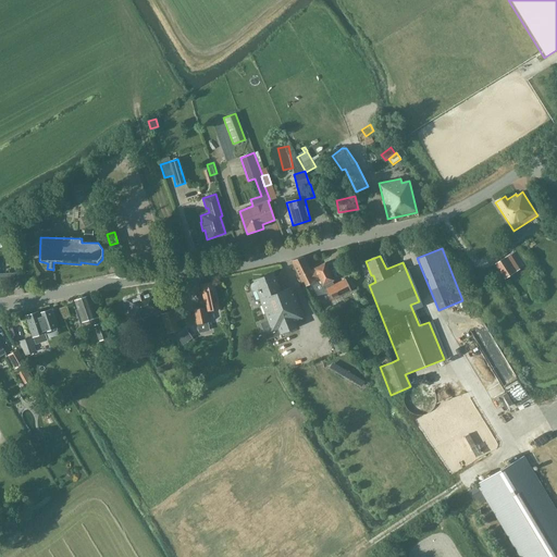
[(331,301),(350,291),(344,280),(333,285),(332,281),(333,281),(323,262),(313,268),(313,270),(311,271),(304,257),(291,261),(302,287),(305,286),(310,297),(326,294),(331,301)]
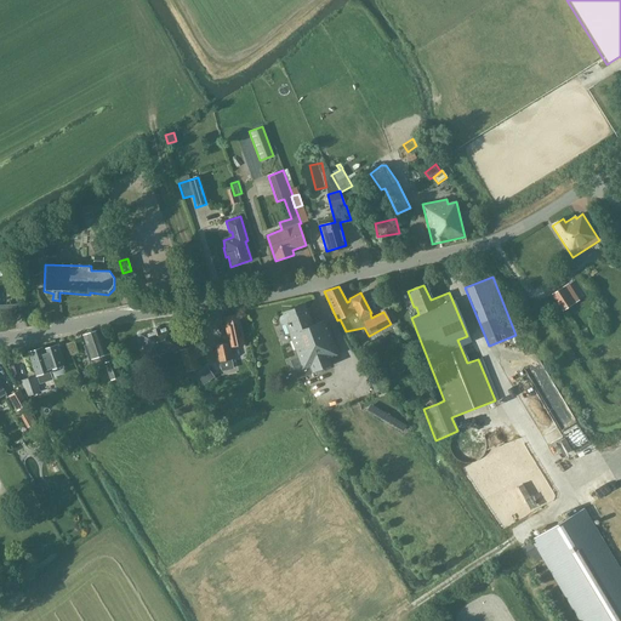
[(552,294),(563,311),(573,305),(562,288),(552,294)]
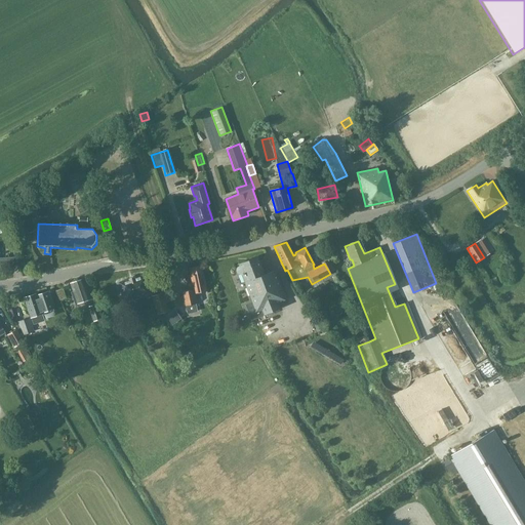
[(277,303),(286,299),(275,270),(264,275),(256,257),(237,265),(255,313),(261,311),(264,316),(280,309),(277,303)]
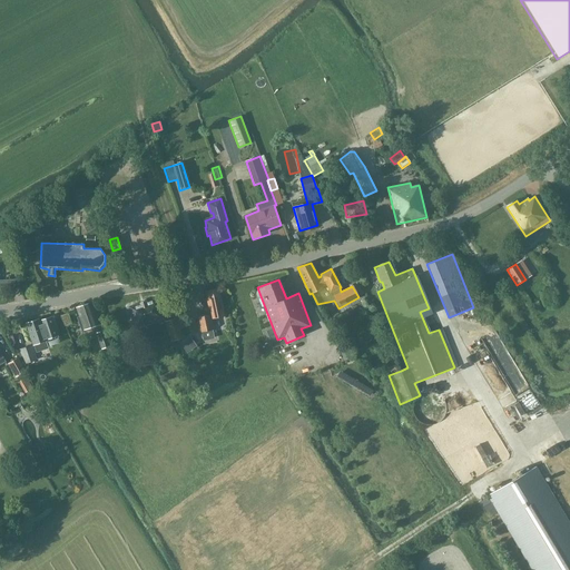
[(210,320),(224,316),(218,288),(205,292),(209,315),(198,317),(199,322),(194,323),(195,332),(200,331),(202,333),(214,330),(210,320)]
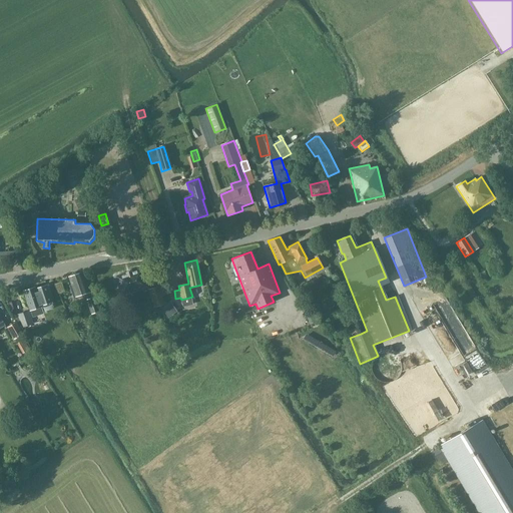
[(121,296),(147,288),(141,268),(115,277),(121,296)]
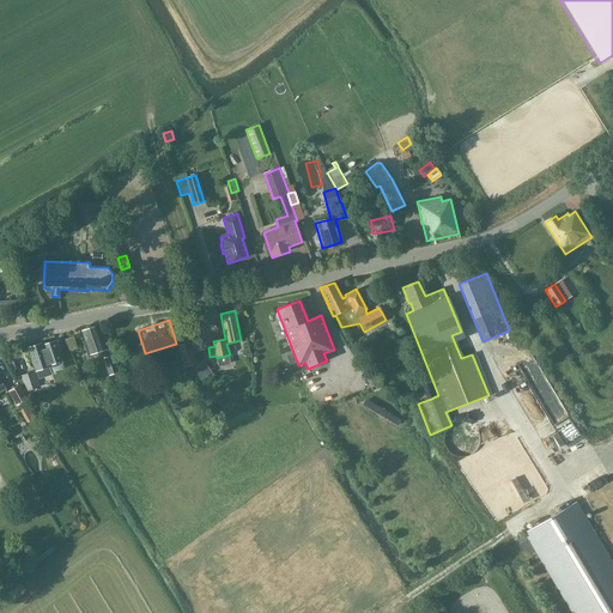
[(394,321),(387,325),(392,334),(399,331),(394,321)]
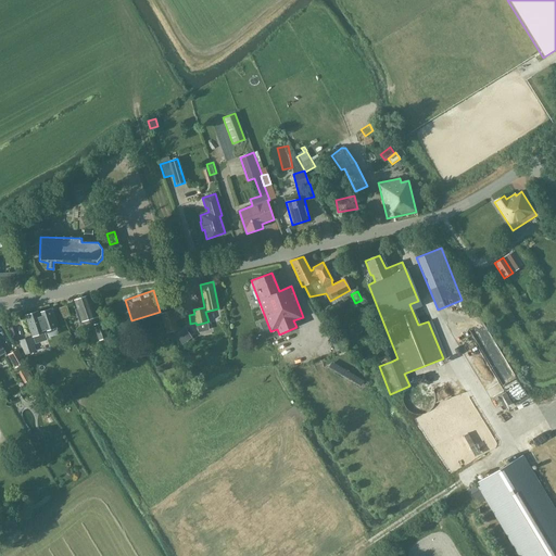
[(95,324),(101,321),(98,316),(93,317),(87,297),(74,301),(77,310),(75,311),(80,325),(93,320),(95,324)]
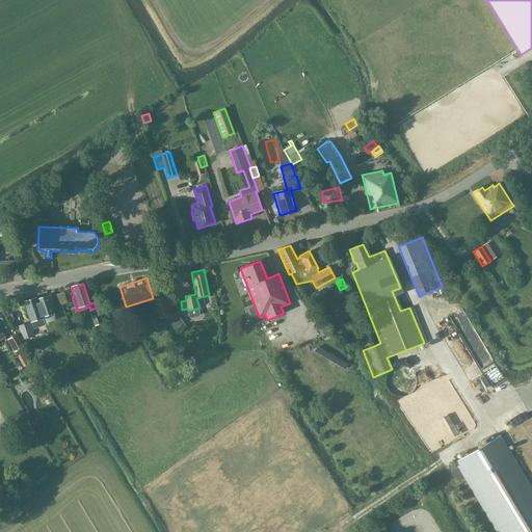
[(56,295),(61,304),(67,302),(62,293),(56,295)]
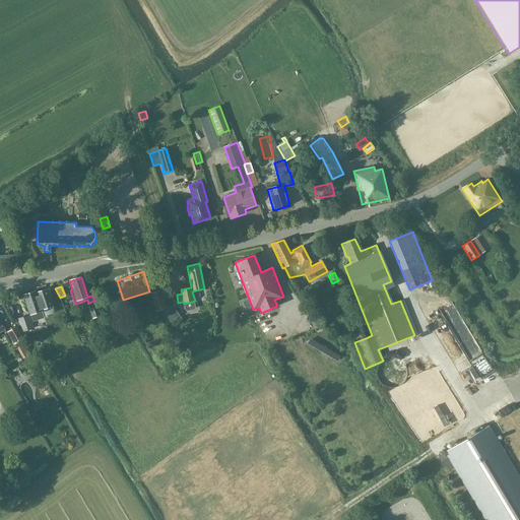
[(36,290),(23,295),(30,315),(43,311),(42,310),(53,307),(47,287),(37,291),(36,290)]
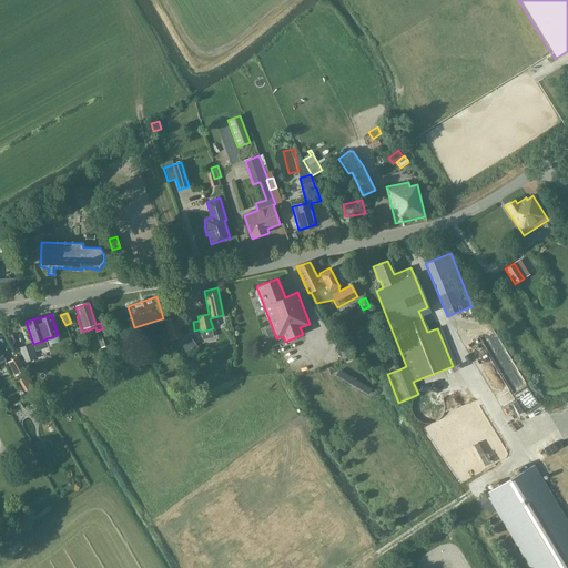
[(182,336),(176,316),(164,321),(170,340),(182,336)]
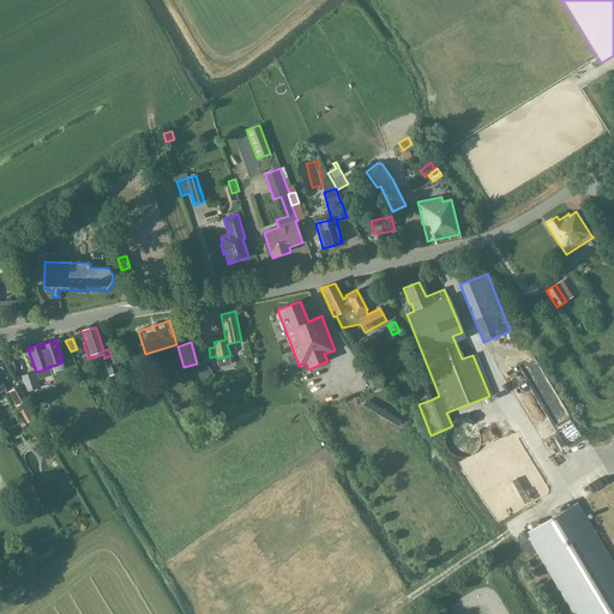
[(528,355),(528,345),(518,345),(517,355),(528,355)]
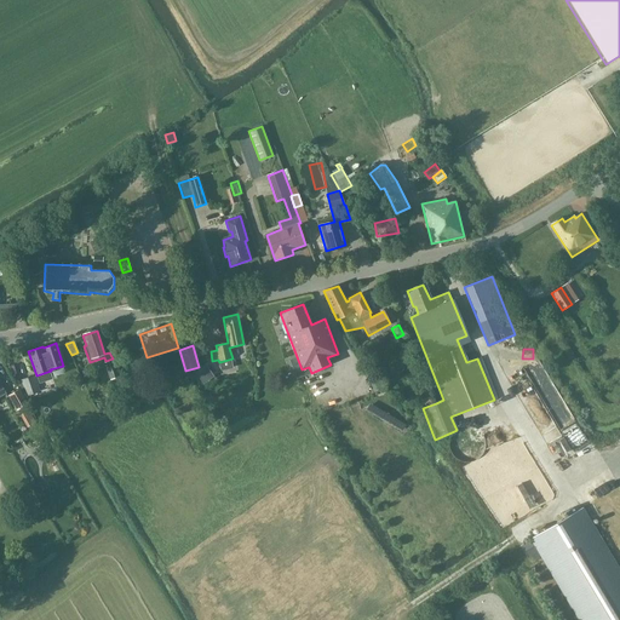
[(110,379),(119,377),(113,359),(104,362),(110,379)]
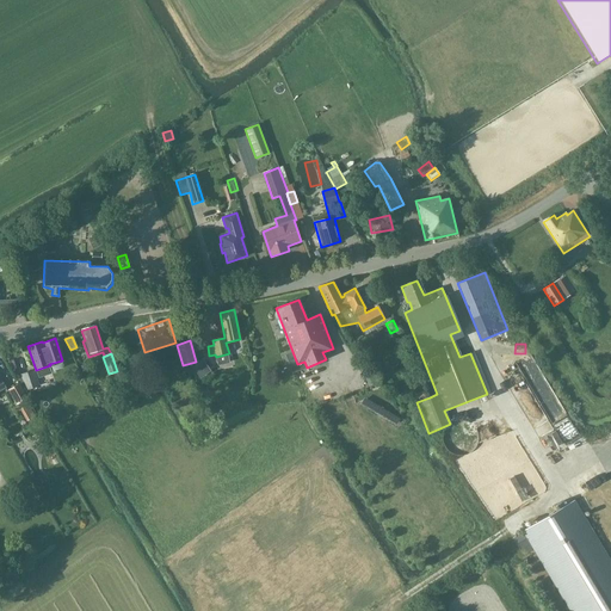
[(198,375),(209,368),(204,362),(193,368),(198,375)]
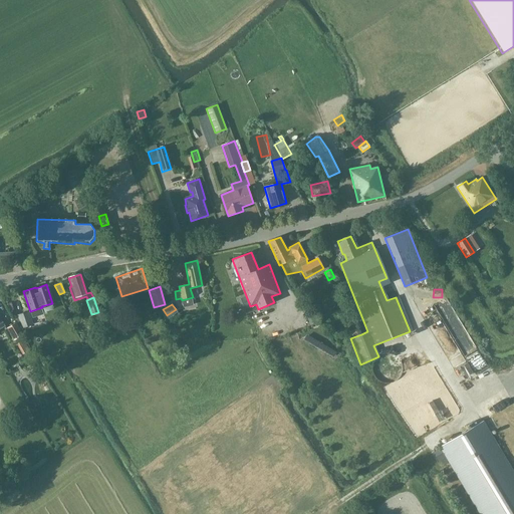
[(445,343),(457,337),(440,304),(428,310),(445,343)]
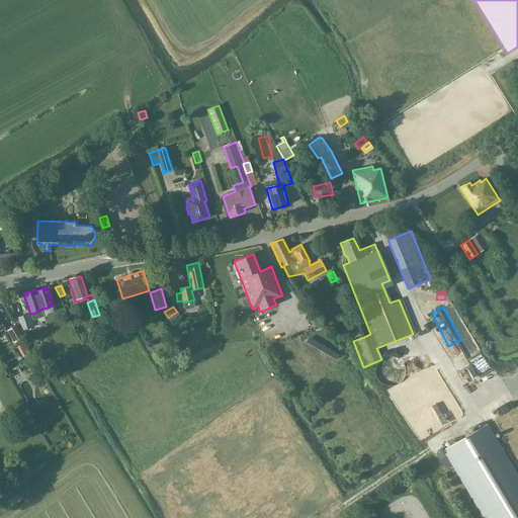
[(22,331),(33,328),(29,313),(18,317),(22,331)]
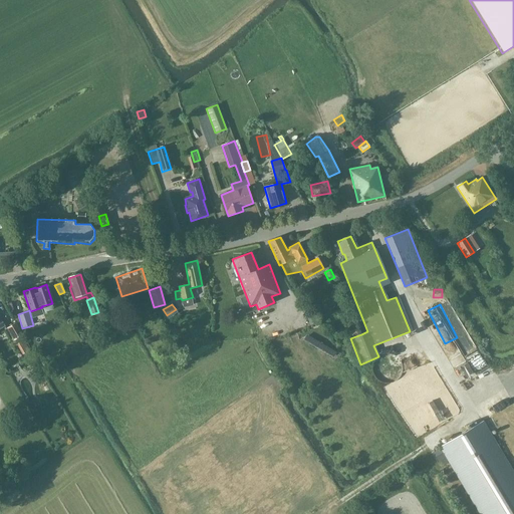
[(7,327),(14,340),(23,334),(16,322),(7,327)]
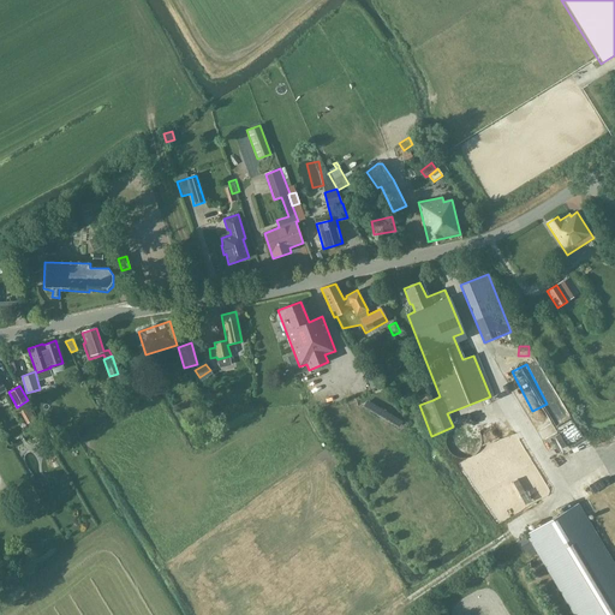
[(429,392),(416,398),(419,405),(433,400),(429,392)]
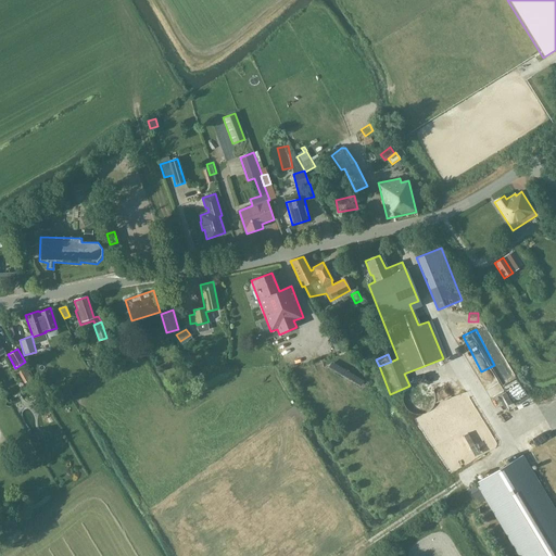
[(492,383),(503,380),(498,369),(488,373),(492,383)]
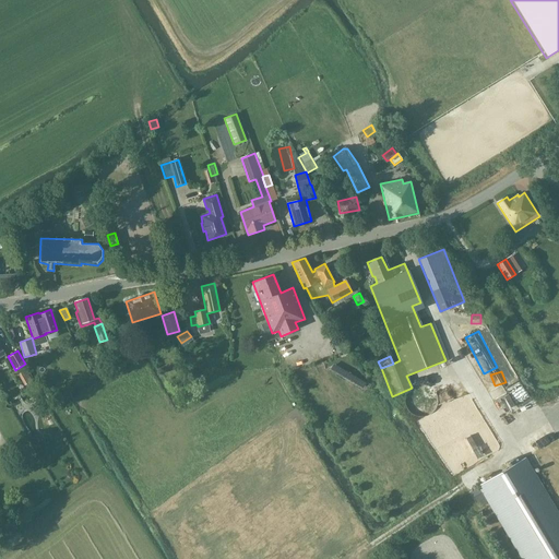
[(421,417),(424,416),(427,416),(429,415),(431,413),(433,411),(436,408),(437,406),(438,403),(438,401),(438,397),(437,395),(436,392),(433,390),(431,388),(429,387),(427,385),(424,384),(421,384),(418,384),(416,384),(414,385),(412,388),(409,389),(408,391),(406,393),(405,396),(405,399),(405,402),(405,404),(406,406),(407,409),(409,412),(411,413),(414,415),(416,416),(418,416),(421,417)]
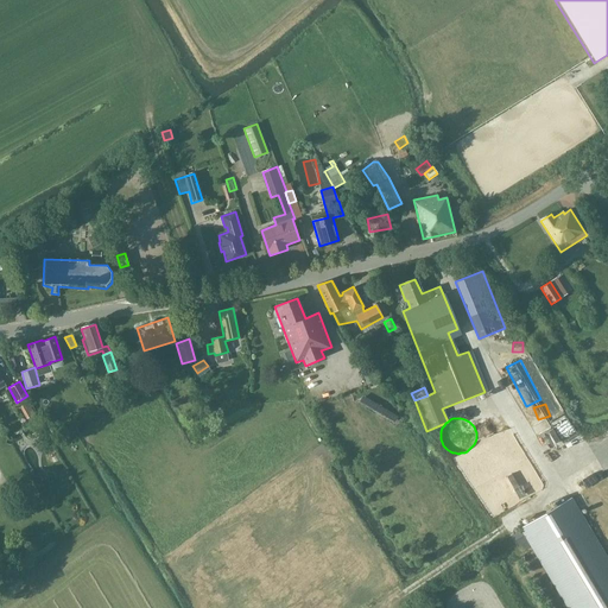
[(607,607),(607,558),(571,498),(520,529),(521,531),(513,536),(519,545),(526,540),(567,607),(607,607)]
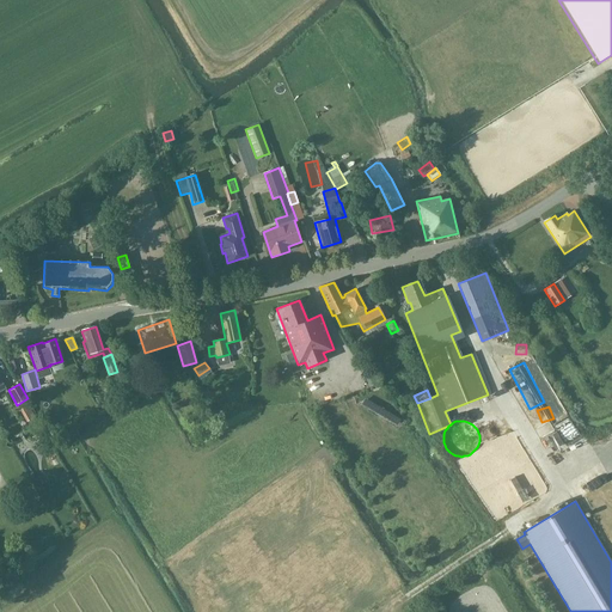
[(476,563),(460,573),(465,581),(481,570),(476,563)]
